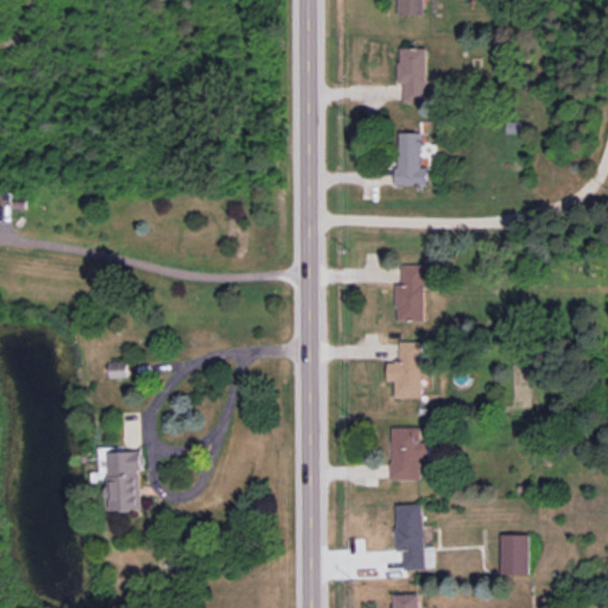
[(424,14),(424,0),(399,0),(399,14),(424,14)]
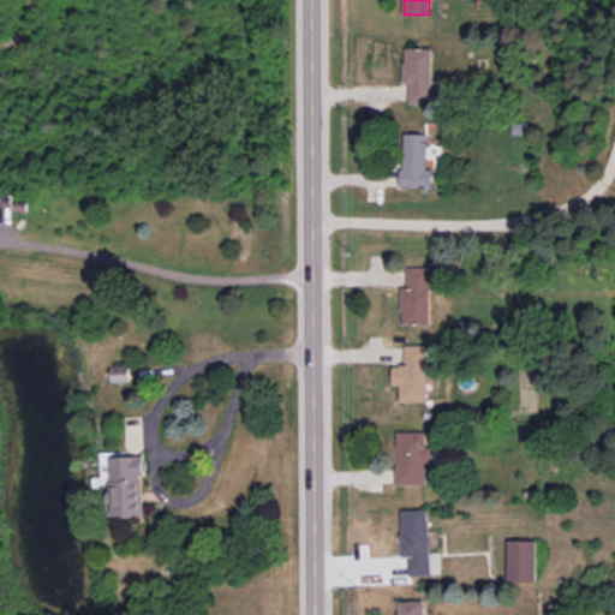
[(408,103),(433,103),(433,48),(405,48),(405,84),(410,84),(408,103)]
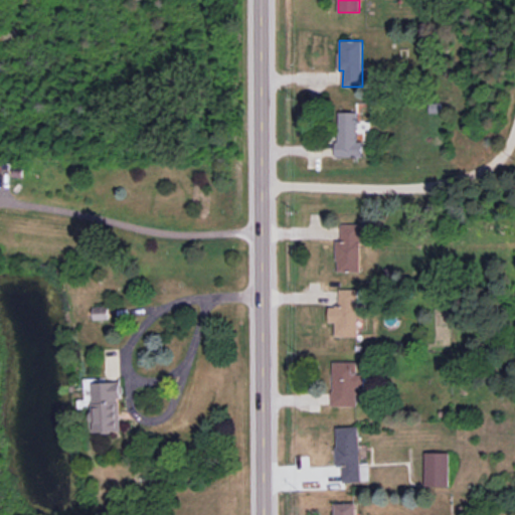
[(362,157),(362,141),(357,141),(357,113),(338,112),(337,157),(362,157)]
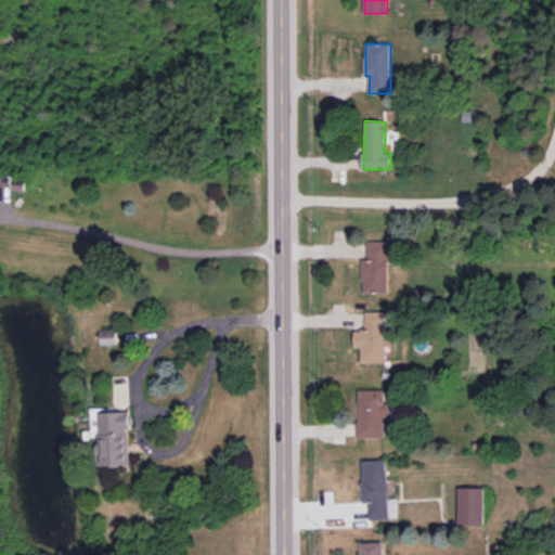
[(388,293),(388,262),(397,262),(397,241),(366,242),(368,259),(362,259),(363,293),(388,293)]
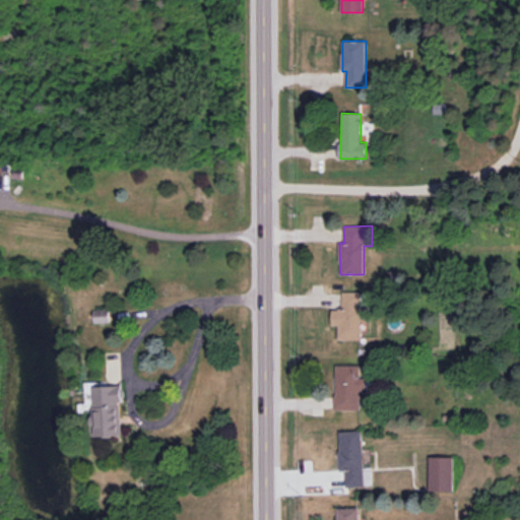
[(362,293),(342,291),(342,309),(332,309),(332,326),(338,326),(338,339),(361,340),(362,293)]
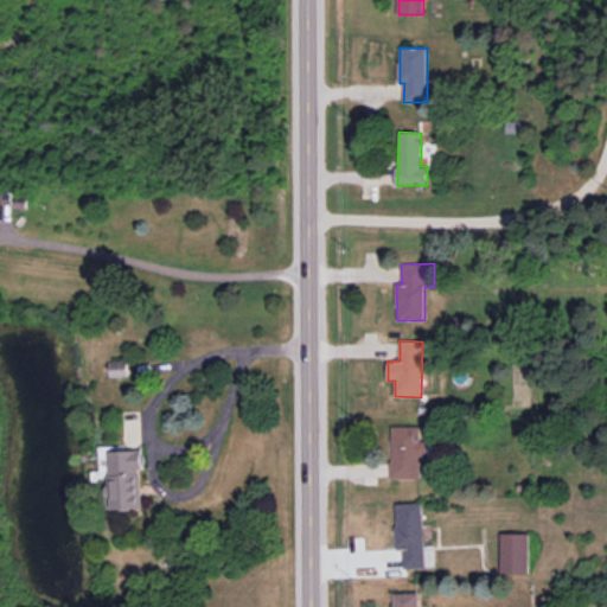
[(128,376),(128,360),(109,362),(110,377),(128,376)]
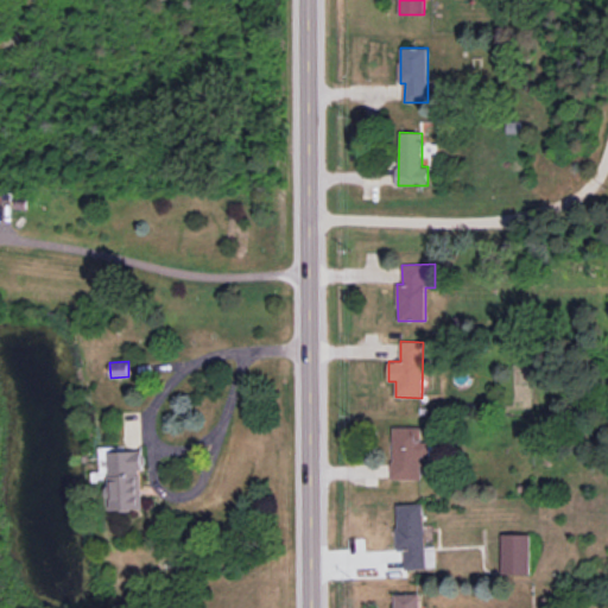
[(392,479),(420,480),(420,457),(429,457),(429,442),(420,442),(422,428),(393,426),(392,479)]
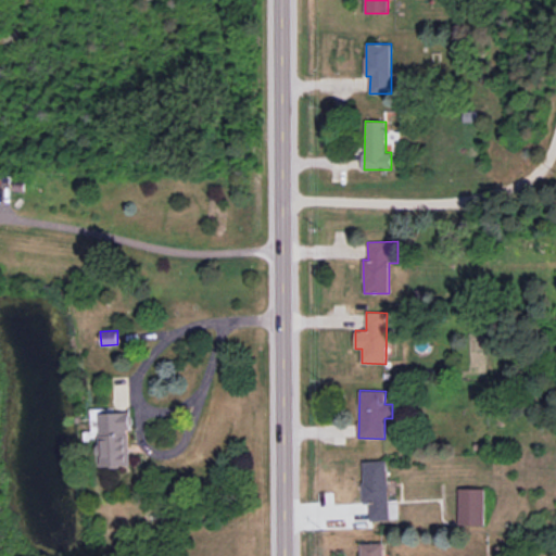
[(95,408),(98,467),(133,466),(130,412),(115,413),(115,407),(95,408)]
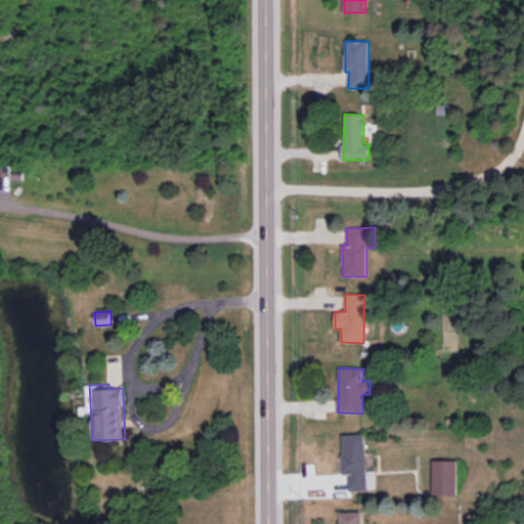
[(341,435),(342,475),(348,475),(348,491),(368,490),(368,483),(367,484),(366,474),(365,474),(364,434),(341,435)]
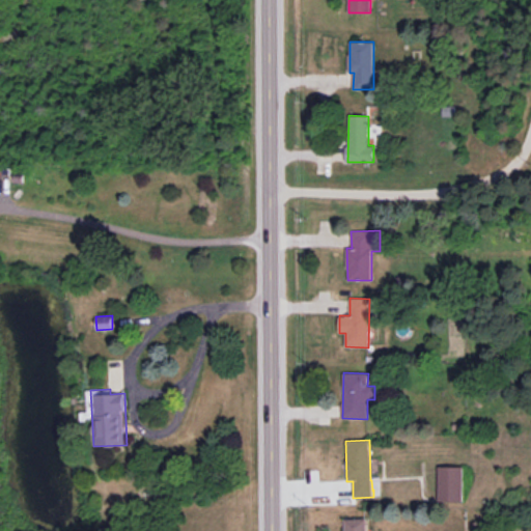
[(463,467),(438,467),(438,501),(463,501),(463,467)]
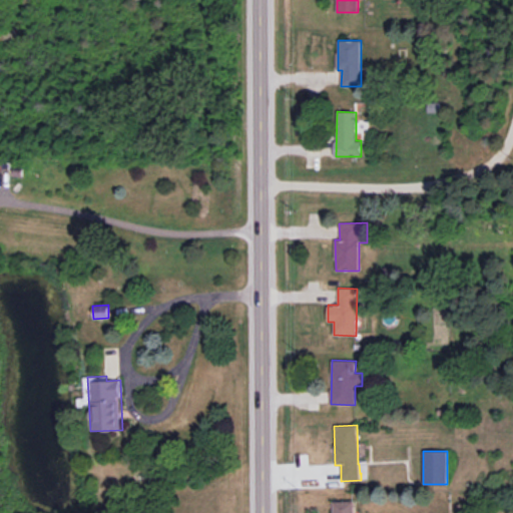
[(353,512),(354,501),(332,501),(331,512),(353,512)]
